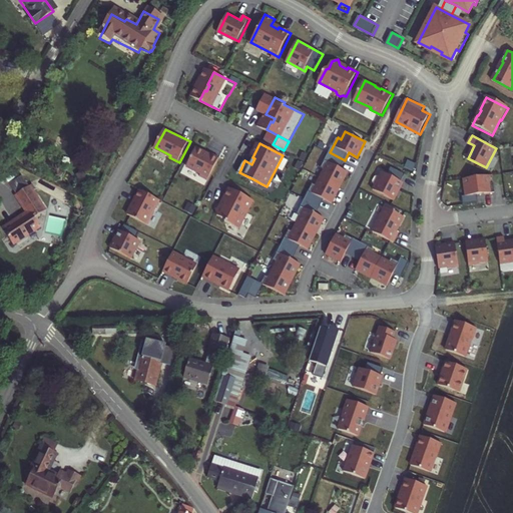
[(197,148),(188,165),(203,173),(201,176),(209,180),(221,157),(213,153),(212,155),(197,148)]
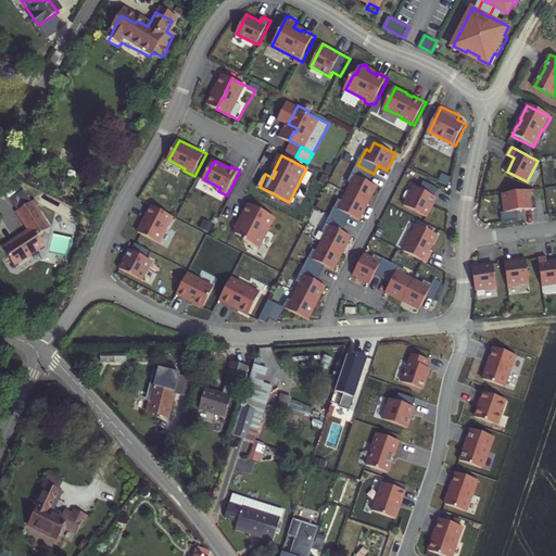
[(353,184),(349,192),(370,203),(379,187),(369,181),(374,174),(357,165),(349,181),(353,184)]
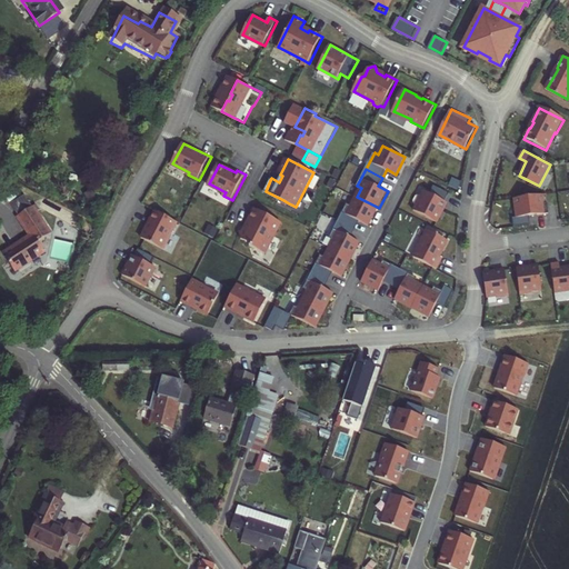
[(426,190),(416,210),(439,222),(449,202),(447,201),(450,193),(435,186),(431,193),(426,190)]
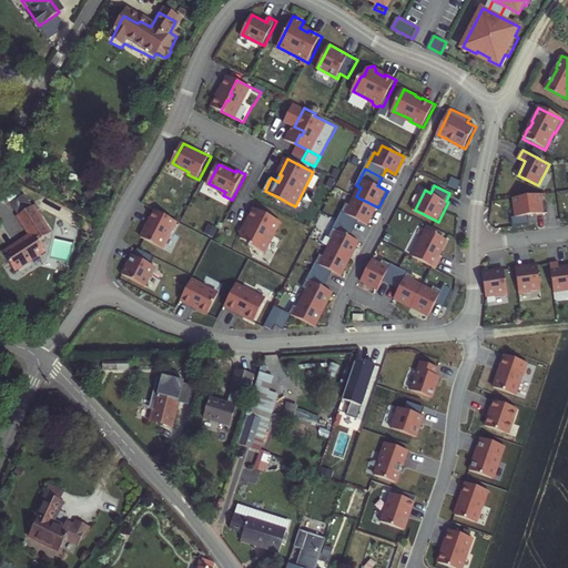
[(547,193),(515,198),(517,216),(514,216),(515,225),(531,223),(530,215),(549,212),(547,193)]
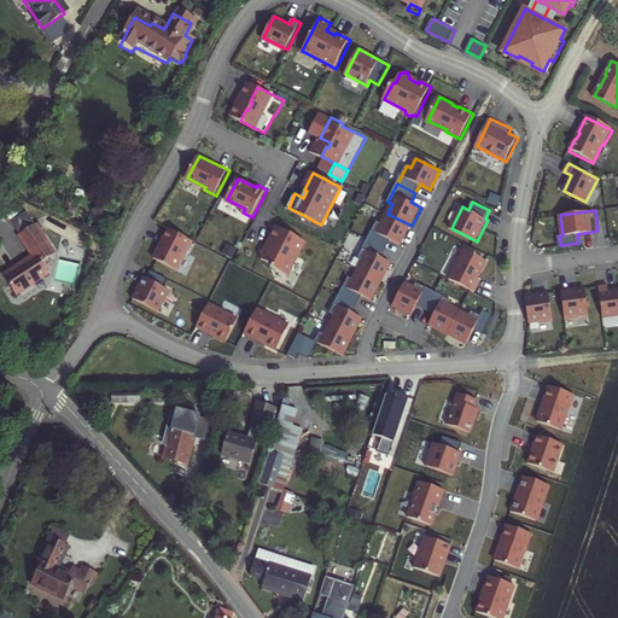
[(412,226),(388,214),(383,223),(378,221),(369,239),(386,249),(390,239),(402,245),(412,226)]
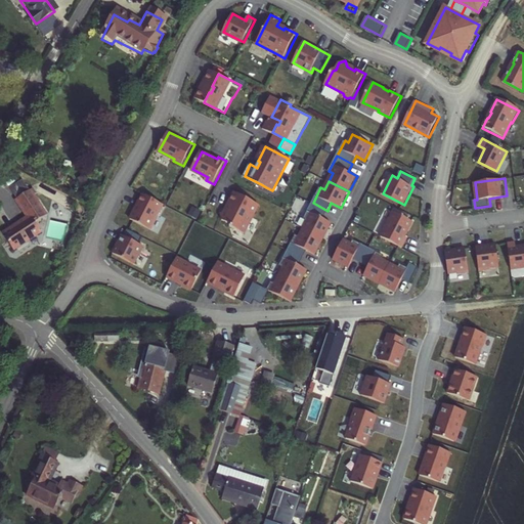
[(23,217),(4,229),(0,231),(0,236),(8,250),(36,232),(31,222),(42,215),(26,190),(11,200),(23,217)]
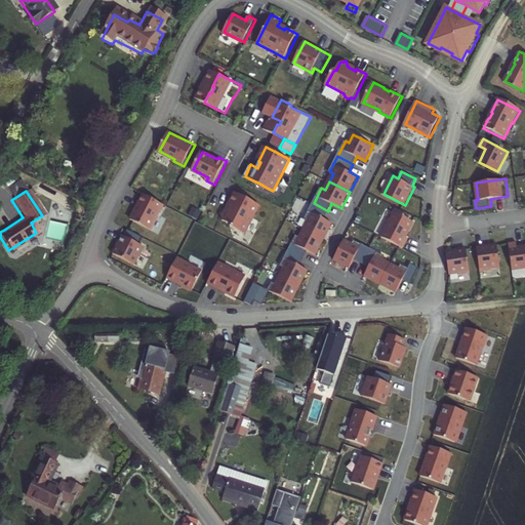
[(263,205),(238,193),(232,204),(234,205),(230,212),(224,214),(226,220),(233,225),(234,227),(248,234),(263,205)]
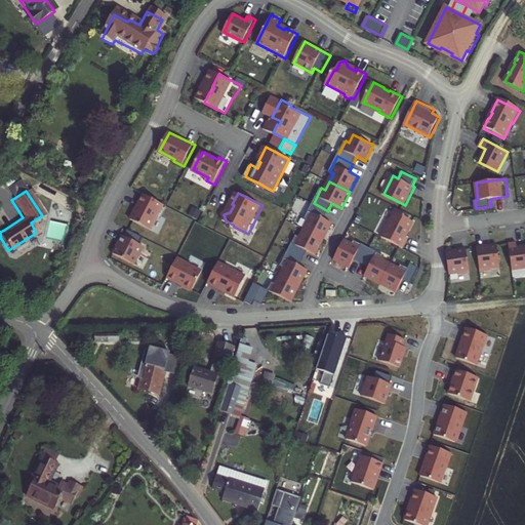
[(166,205),(145,194),(132,219),(153,230),(166,205)]
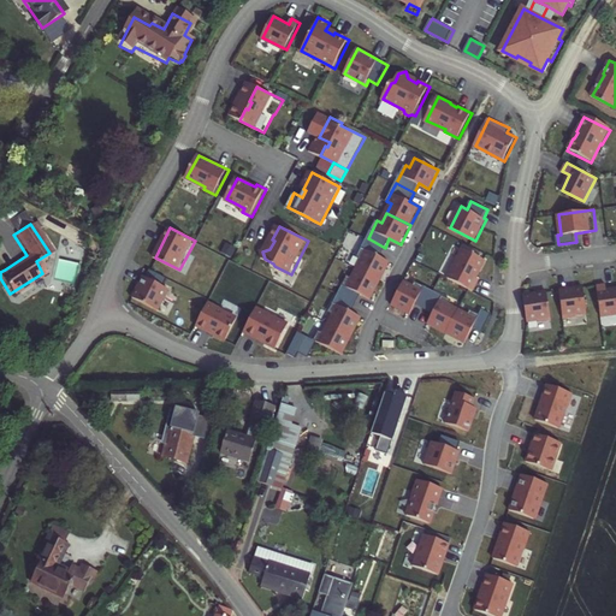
[(362,259),(357,268),(381,280),(391,261),(380,256),(385,248),(368,238),(359,256),(362,259)]
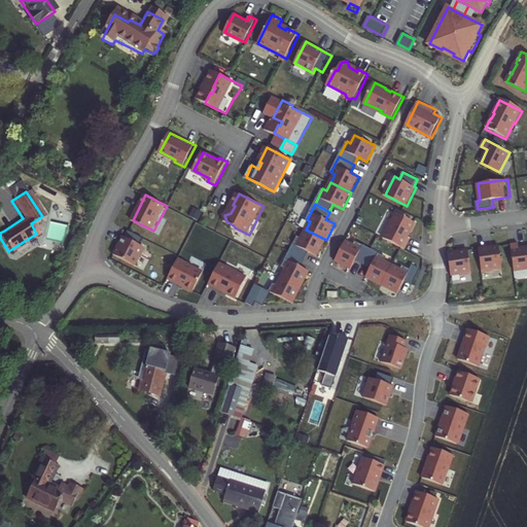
[(397,213),(385,238),(407,249),(412,239),(409,238),(416,222),(397,213)]
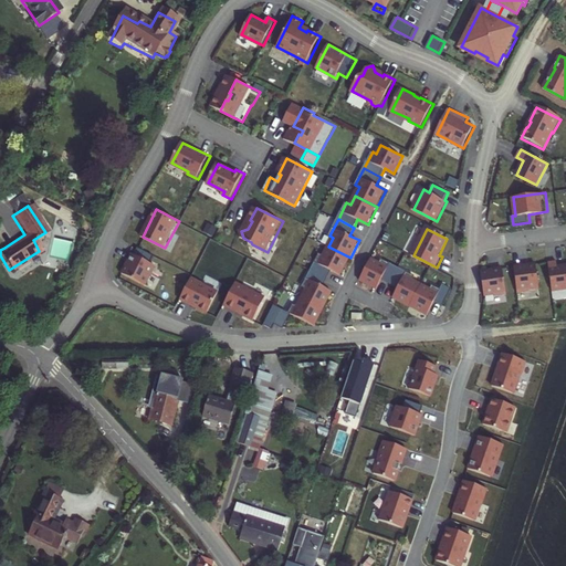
[(342,275),(350,258),(328,247),(325,255),(321,253),(312,270),(328,278),(332,270),(342,275)]
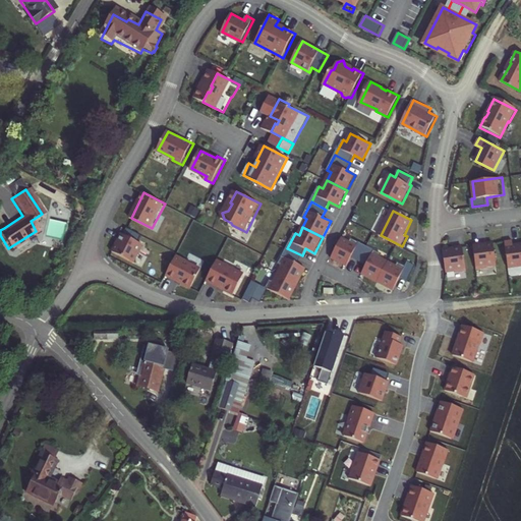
[(145,236),(130,229),(127,236),(125,234),(116,252),(137,264),(147,245),(141,243),(145,236)]
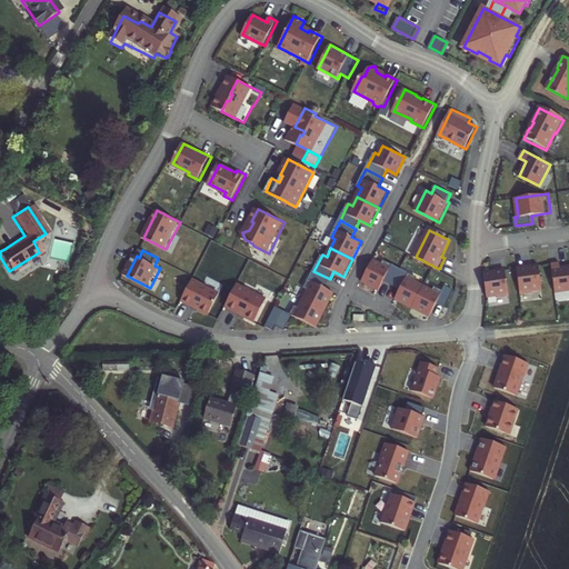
[(375,259),(363,281),(380,290),(386,280),(393,285),(402,268),(385,260),(383,263),(375,259)]
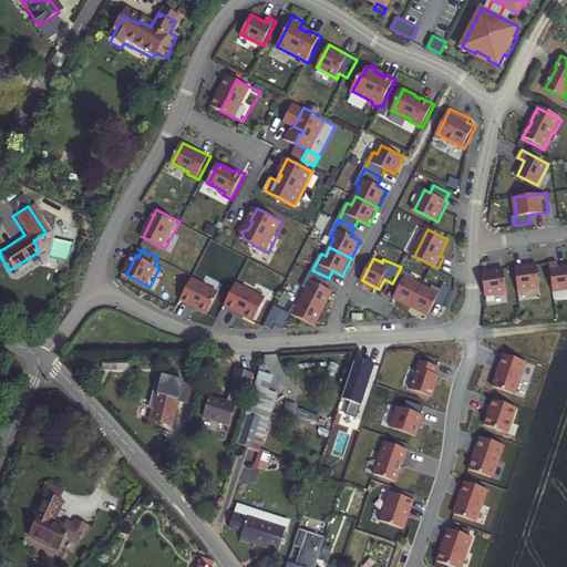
[(559,261),(550,263),(555,291),(566,289),(566,265),(560,267),(559,261)]
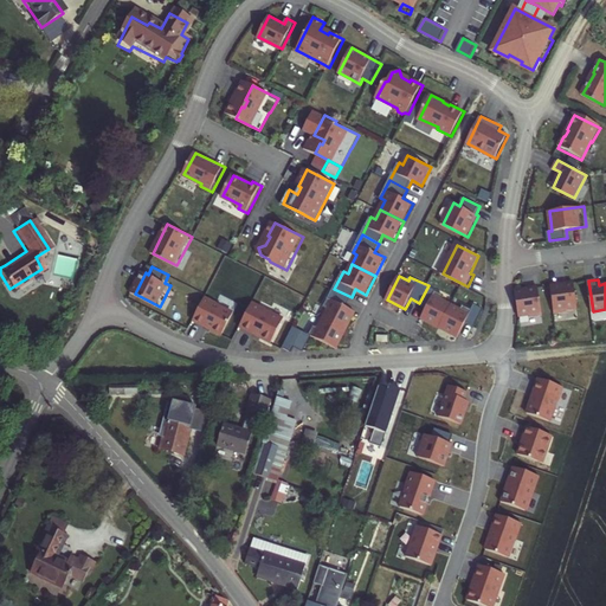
[(575,282),(552,285),(556,313),(569,311),(568,309),(579,308),(575,282)]
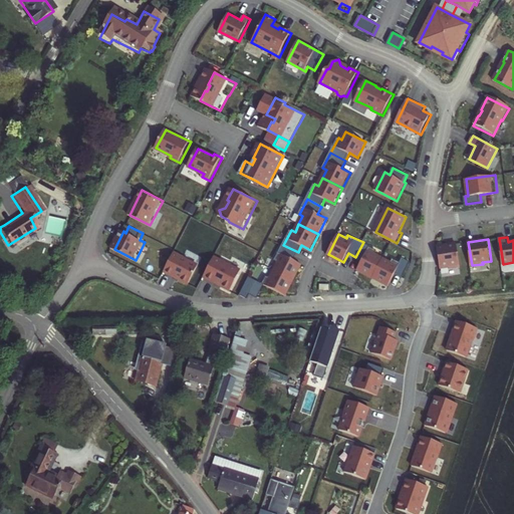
[(363,242),(355,257),(362,261),(358,270),(374,278),(384,257),(376,253),(378,250),(363,242)]
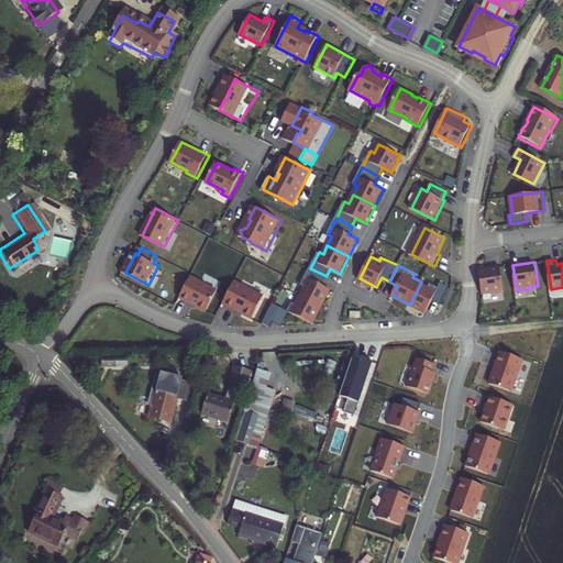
[(501,266),(479,269),(483,293),(493,291),(493,294),(505,293),(501,266)]
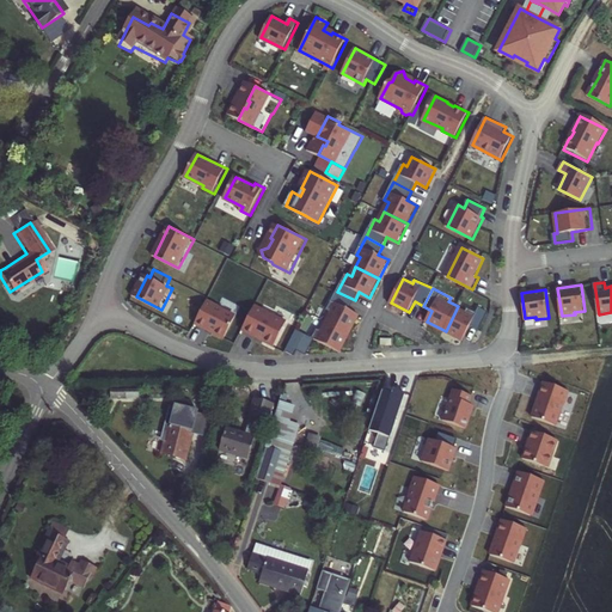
[(332,312),(328,322),(352,334),(361,314),(350,310),(355,300),(337,292),(328,310),(332,312)]
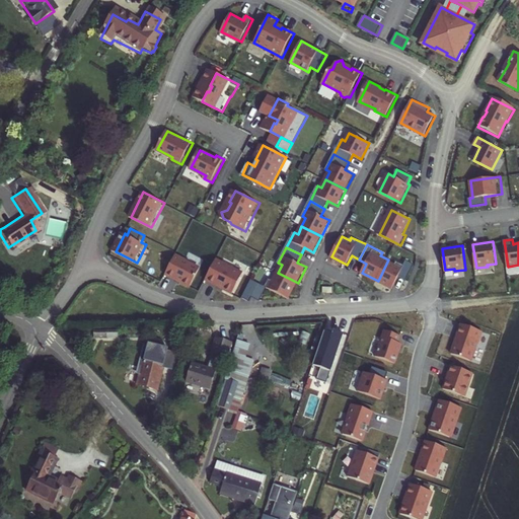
[(176,280),(192,287),(201,269),(187,262),(188,260),(177,254),(166,275),(176,281),(176,280)]
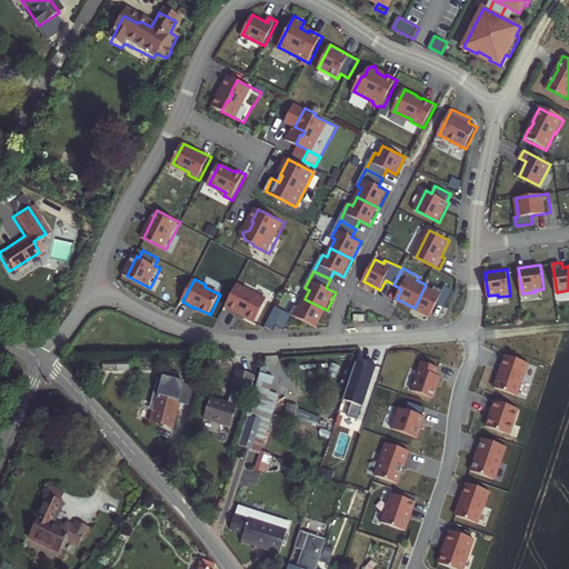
[(239,283),(227,307),(240,313),(240,312),(247,316),(246,317),(257,322),(269,299),(239,283)]
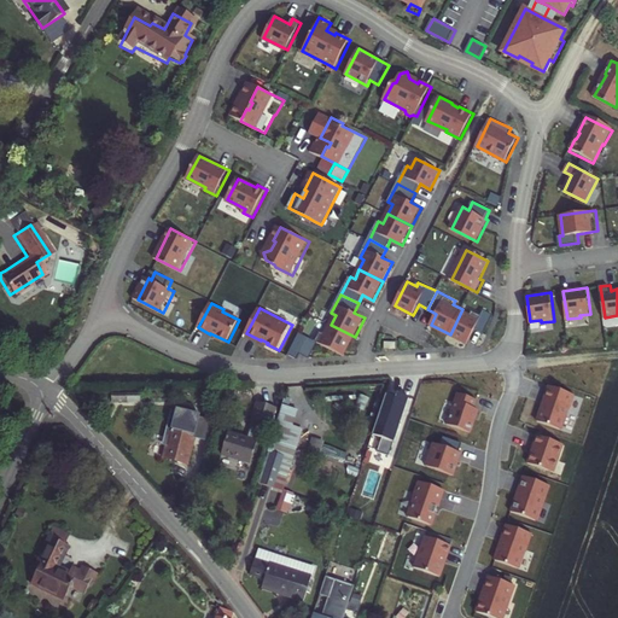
[(462,309),(450,334),(468,344),(477,328),(485,332),(495,314),(485,309),(483,315),(473,310),(472,314),(462,309)]
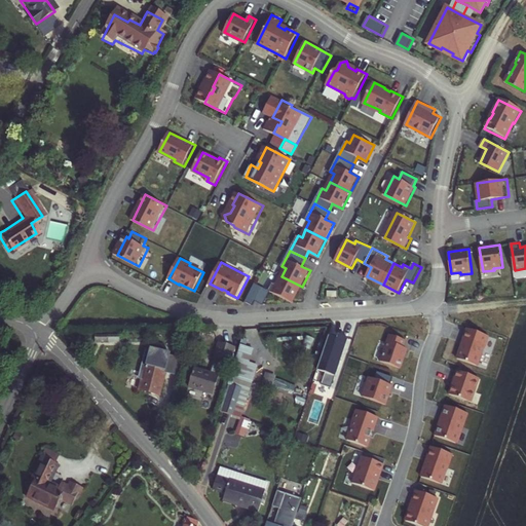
[(269,291),(294,302),(302,287),(282,276),(277,284),(273,283),(269,291)]
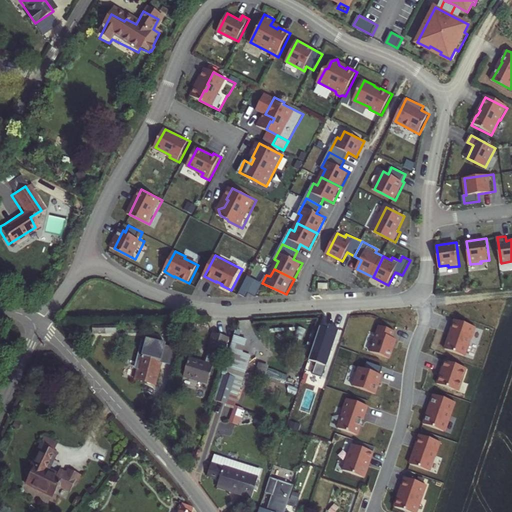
[(257,280),(249,276),(240,293),(247,297),(250,292),(257,280)]
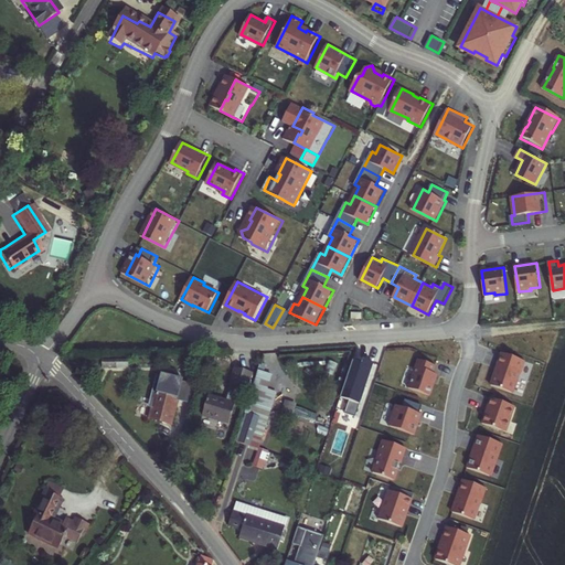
[(285,327),(291,313),(289,312),(284,309),(276,322),(285,327)]
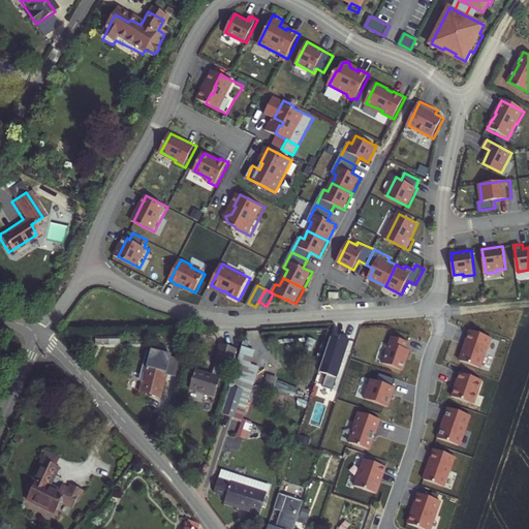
[(386,338),(387,322),(374,322),(373,338),(386,338)]
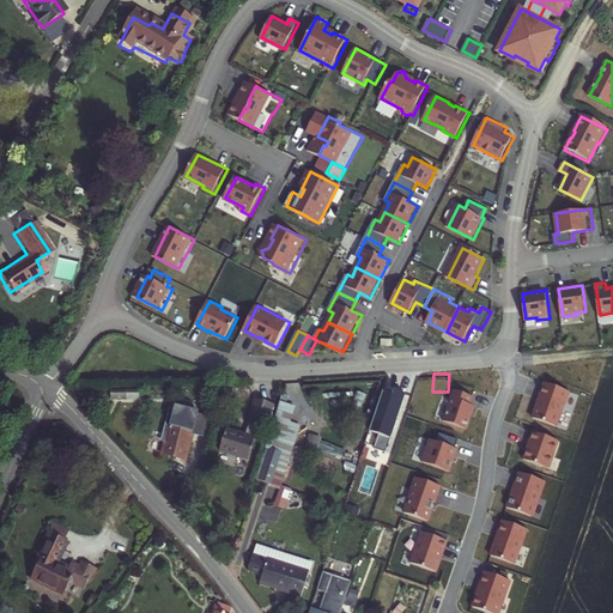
[(545,382),(532,418),(557,428),(570,392),(545,382)]
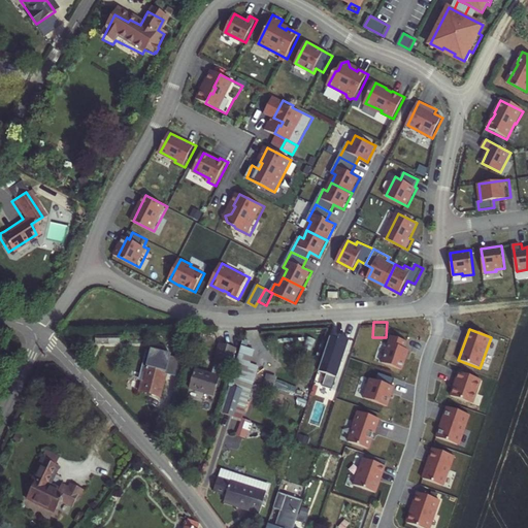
[(195,332),(180,332),(179,342),(190,342),(198,340),(195,332)]
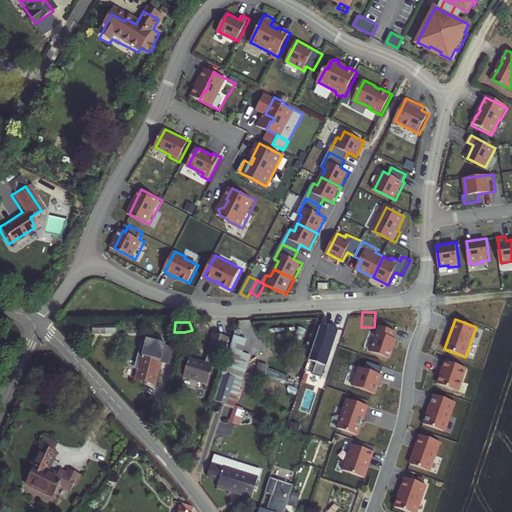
[(322,323),(309,360),(327,366),(339,329),(322,323)]
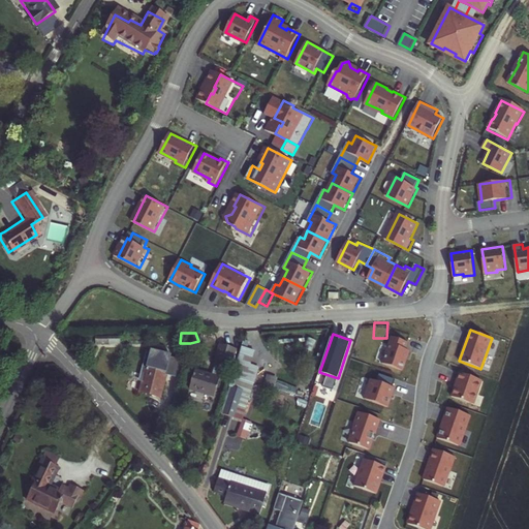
[(392,336),(382,364),(403,370),(409,350),(406,349),(409,342),(392,336)]
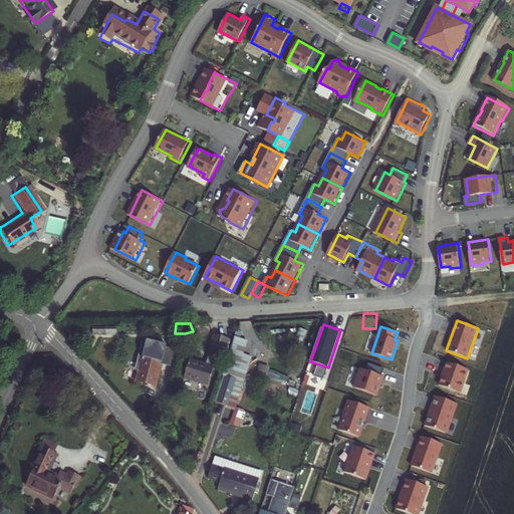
[(231,337),(214,331),(207,351),(224,357),(231,337)]
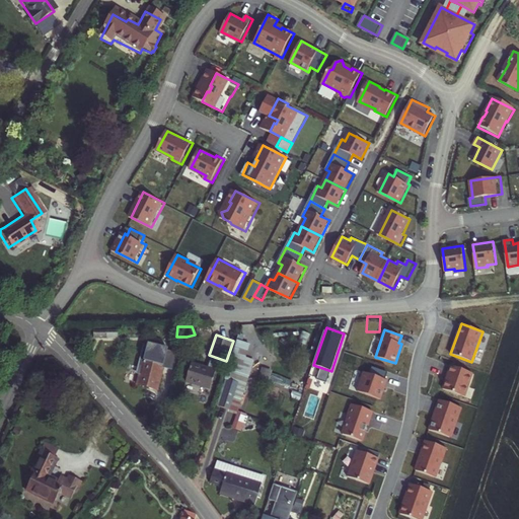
[(237,340),(215,405),(237,413),(254,360),(246,357),(250,344),(237,340)]
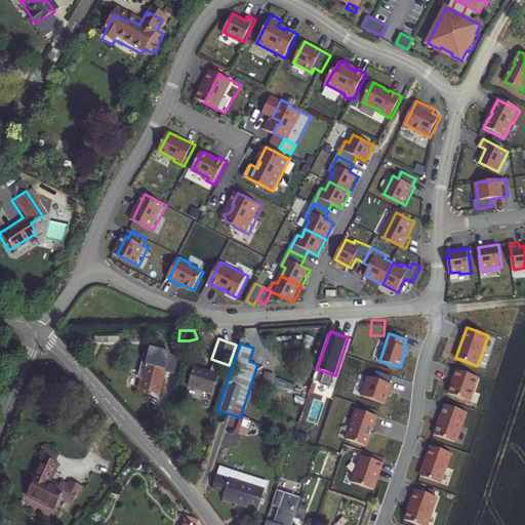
[(148,355),(146,363),(142,362),(138,374),(142,375),(137,388),(158,394),(165,371),(170,355),(165,354),(150,349),(148,355)]
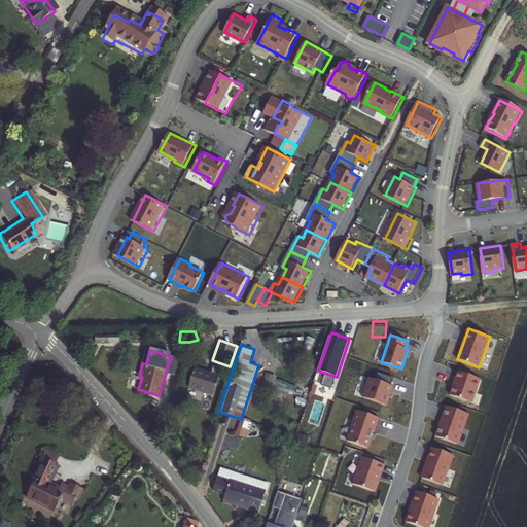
[(184,360),(171,356),(166,373),(179,377),(184,360)]
